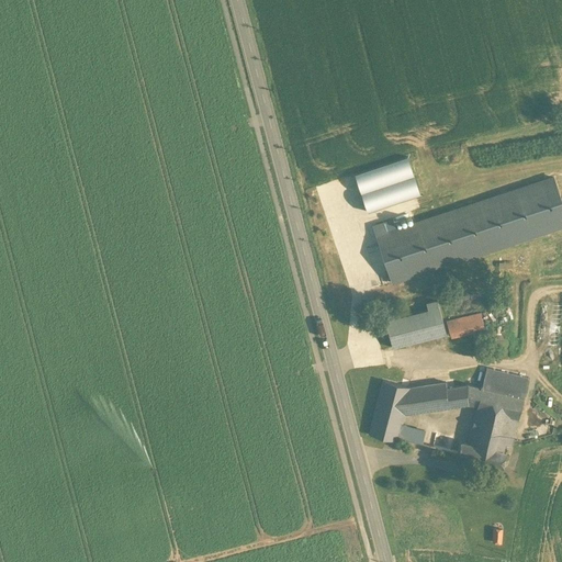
[(407,158),(356,176),(368,211),(419,193),(407,158)]
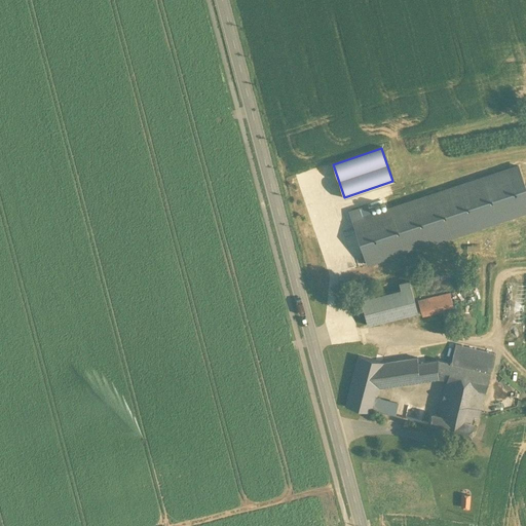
[(525,211),(525,189),(518,164),(352,219),(368,264),(525,211)]
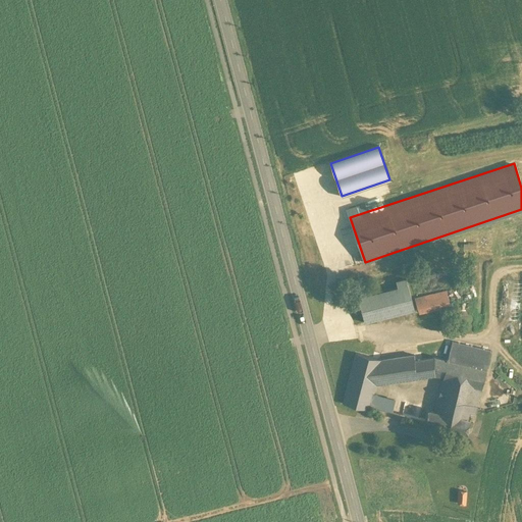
[(364,323),(414,310),(406,279),(396,282),(398,288),(357,299),(364,323)]
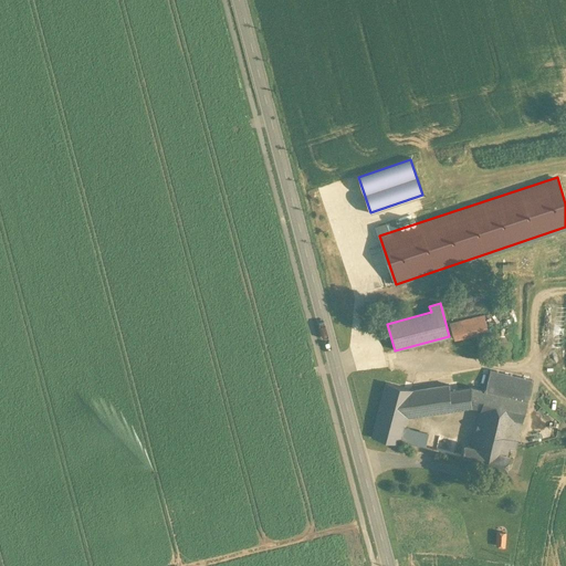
[(453,335),(486,326),(483,315),(450,324),(453,335)]
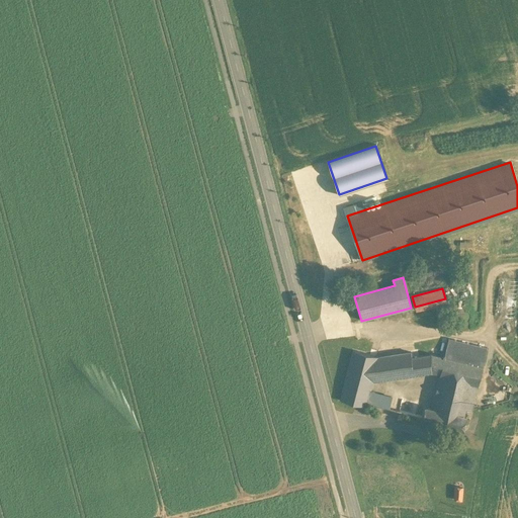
[(446,304),(445,298),(415,307),(416,312),(446,304)]
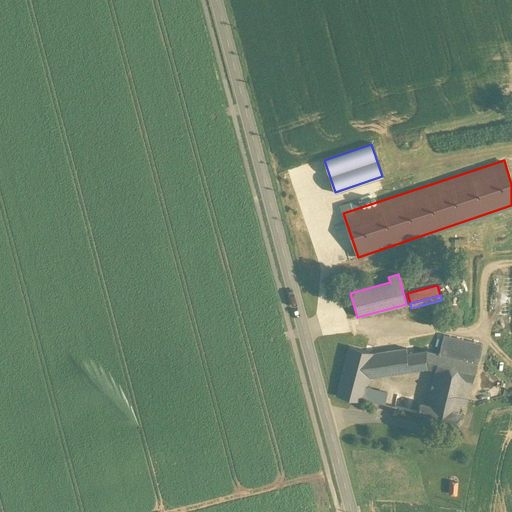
[(443,335),(439,354),(477,362),(481,344),(443,335)]
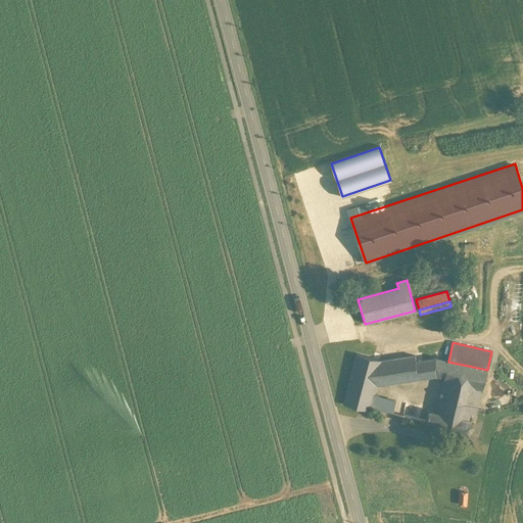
[(369,408),(372,397),(375,384),(381,361),(357,354),(343,403),(368,411),(369,408)]
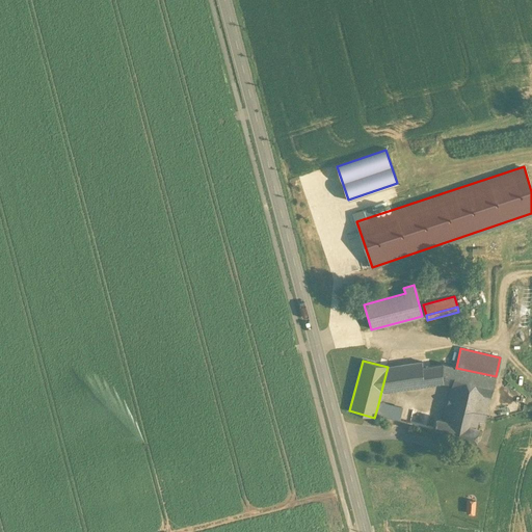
[(443,381),(443,365),(423,368),(422,362),(388,367),(381,391),(443,381)]
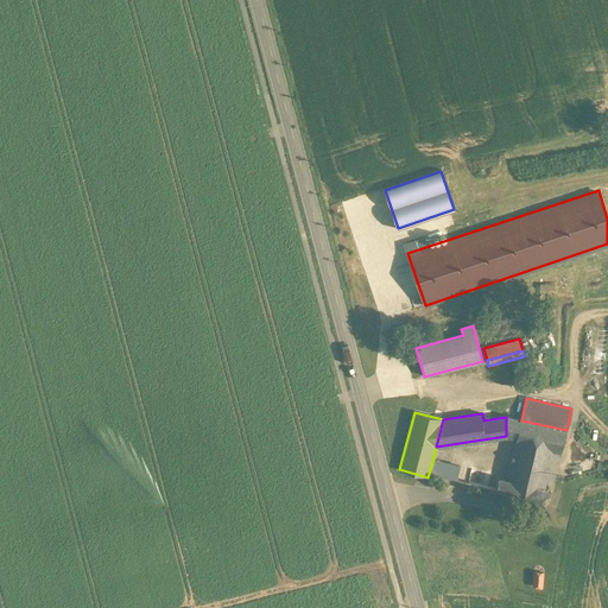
[(517,435),(563,447),(567,430),(521,420),(506,417),(506,436),(517,435)]
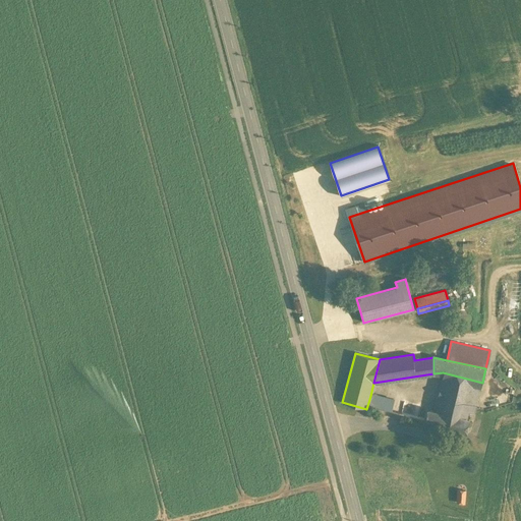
[(482,383),(443,372),(435,411),(465,418),(466,412),(474,413),(482,383)]
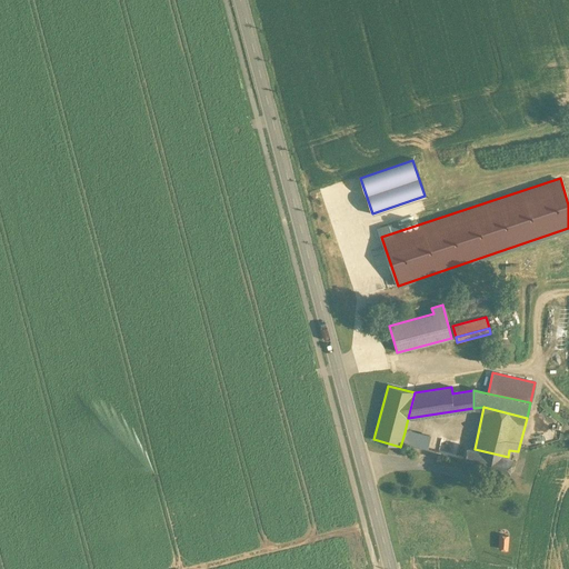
[(405,432),(401,443),(427,449),(429,439),(405,432)]
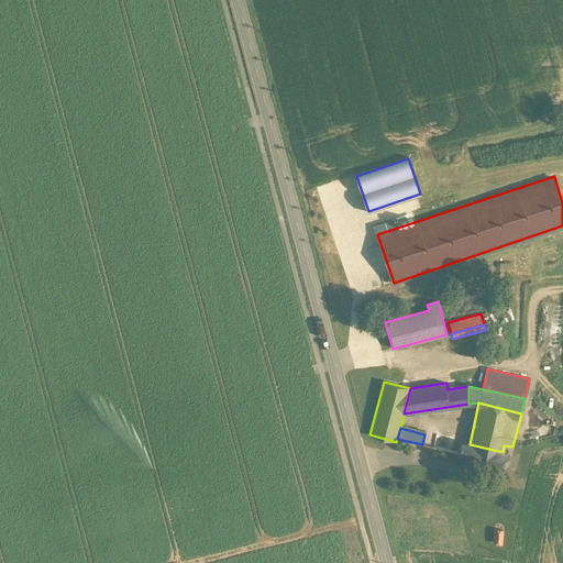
[(433,448),(459,453),(461,442),(462,440),(437,433),(433,448)]
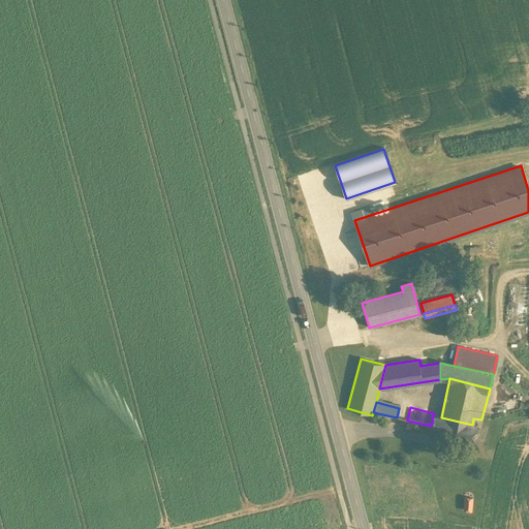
[(444,433),(472,440),(476,426),(472,425),(441,417),(433,415),(431,426),(445,430),(444,433)]
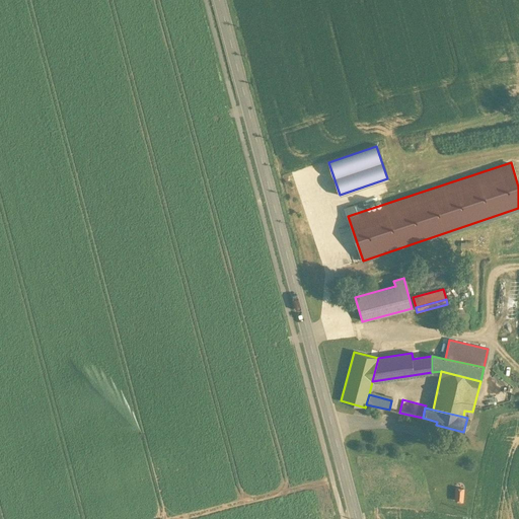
[(462,501),(462,488),(453,487),(453,501),(462,501)]
